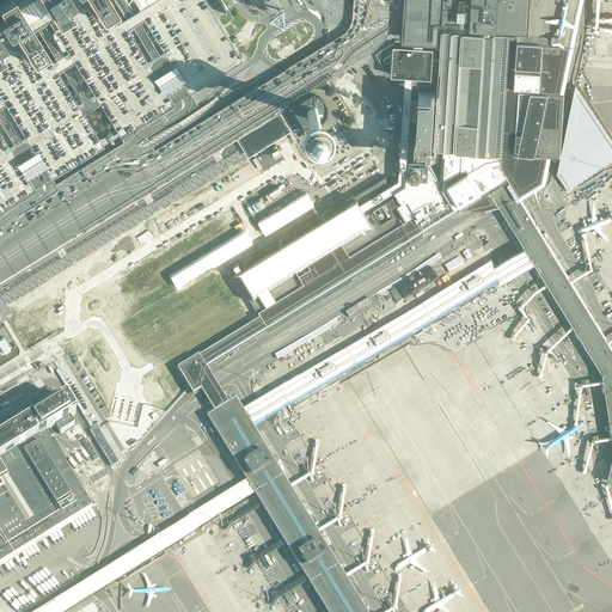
[(37,13),(48,7),(43,0),(0,0),(0,35),(0,36),(5,32),(0,25),(0,0),(12,0),(26,19),(37,13)]
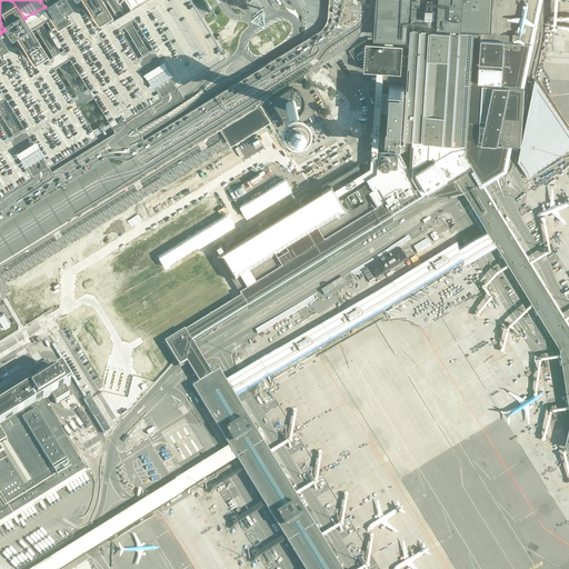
[(25,18),(11,0),(0,0),(0,23),(5,30),(9,28),(26,56),(41,47),(25,18)]
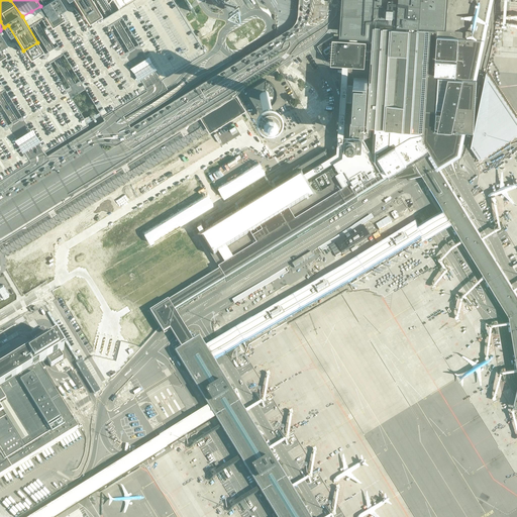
[(0,176),(28,160),(36,154),(44,149),(146,89),(154,84),(162,79),(142,46),(120,10),(119,8),(114,0),(92,0),(96,5),(82,13),(74,0),(55,0),(57,4),(43,12),(40,6),(31,11),(22,16),(37,42),(23,50),(8,25),(4,27),(0,30),(0,29),(0,176)]
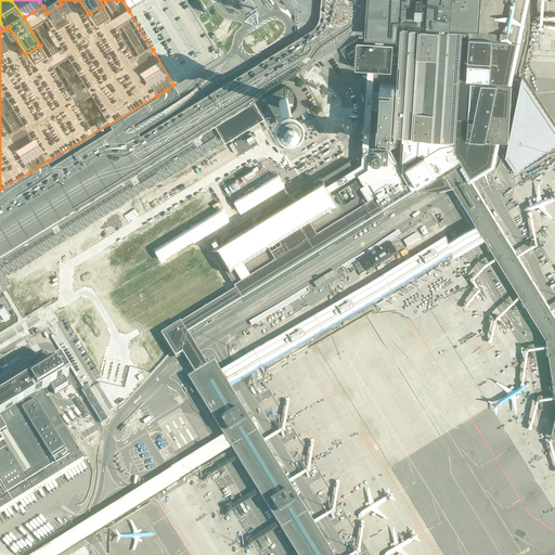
[(39,0),(43,7),(47,13),(61,4),(59,0),(39,0)]
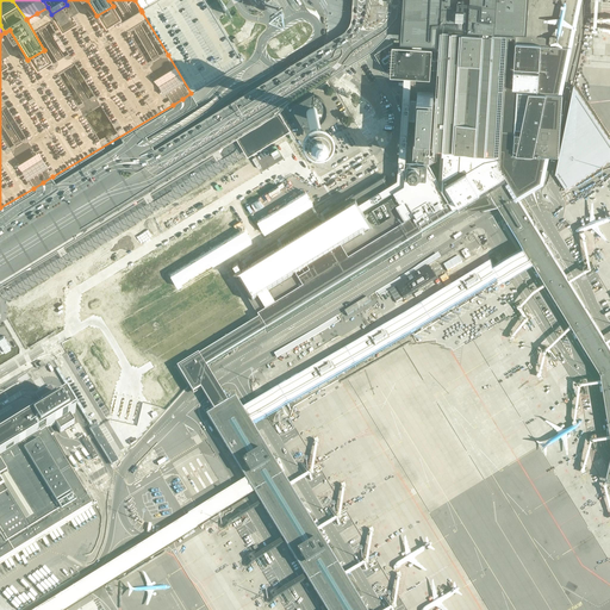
[(109,0),(87,0),(97,16),(113,6),(109,0)]
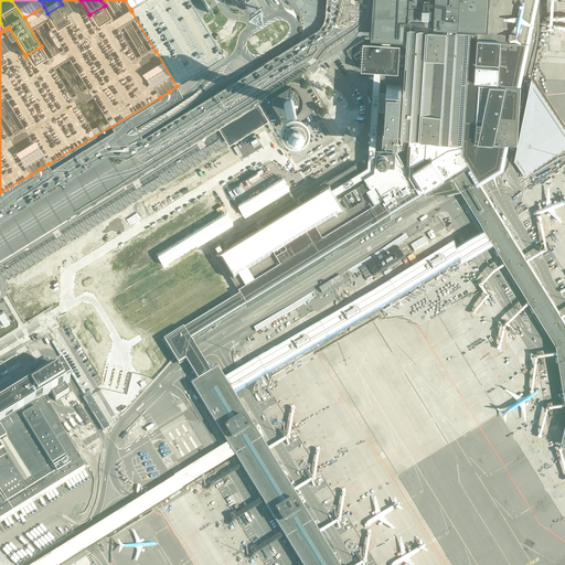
[(145,0),(130,9),(131,11),(156,51),(177,86),(226,56),(191,0),(145,0)]
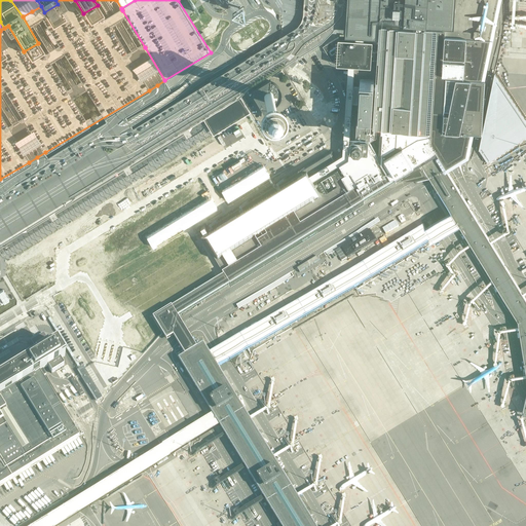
[(305,0),(305,15),(324,16),(324,7),(326,7),(326,9),(328,9),(331,9),(331,7),(333,7),(332,13),(338,13),(338,15),(345,16),(345,0),(305,0)]
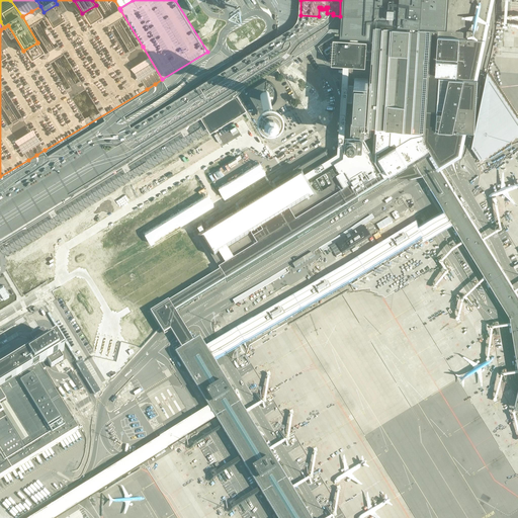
[(340,0),(340,16),(340,17),(342,17),(342,28),(341,34),(346,34),(360,35),(371,36),(373,19),(374,19),(395,21),(429,23),(428,29),(431,29),(433,29),(433,31),(440,32),(455,33),(456,17),(453,17),(454,0),(340,0)]
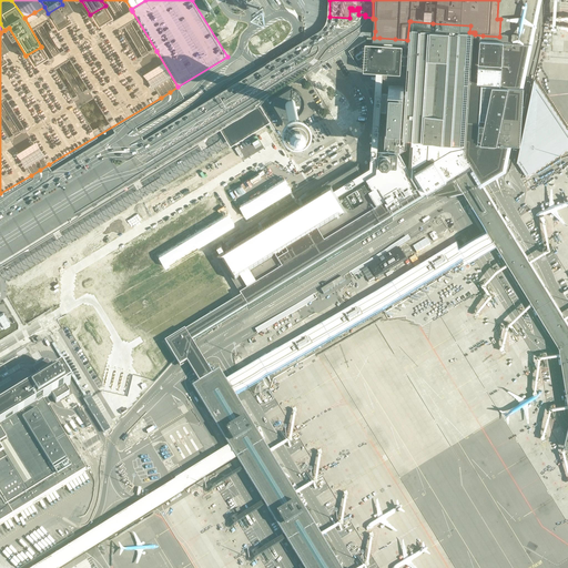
[(482,81),(494,81),(524,83),(533,38),(538,0),(498,0),(497,19),(500,19),(499,37),(475,34),(475,32),(473,32),(469,32),(464,117),(463,142),(462,149),(483,182),(506,168),(511,142),(478,140),(482,81)]
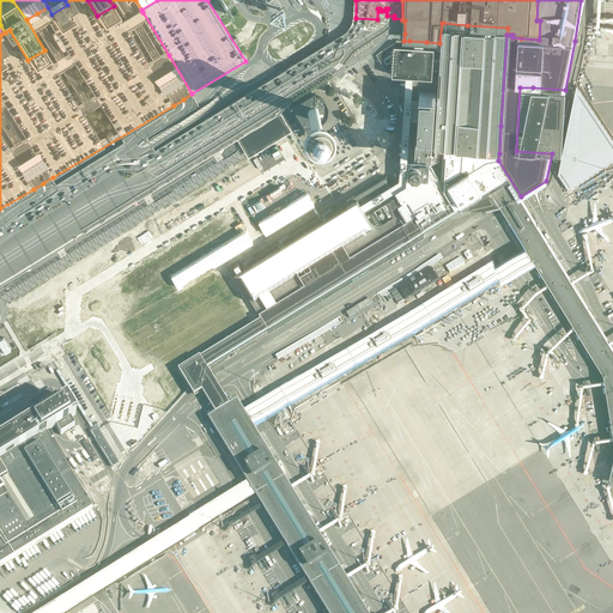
[(467,25),(443,23),(439,58),(439,68),(438,95),(436,95),(436,93),(419,92),(416,149),(408,149),(407,164),(430,165),(431,151),(432,151),(432,150),(435,150),(484,152),(499,153),(501,126),(507,35),(508,28),(467,25)]
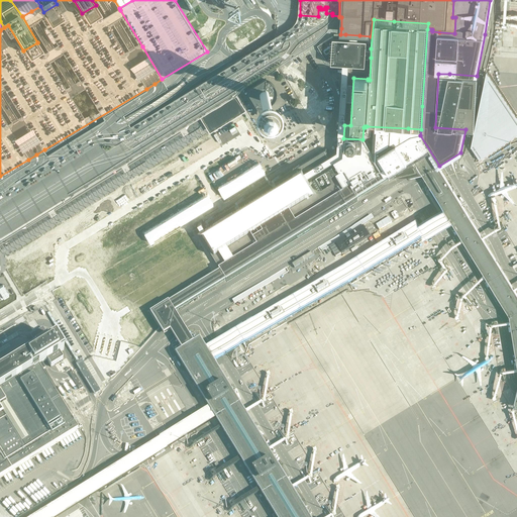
[(348,65),(365,66),(366,57),(371,58),(371,48),(366,48),(367,38),(359,37),(359,35),(345,34),(345,37),(332,36),(317,45),(326,61),(331,58),(331,64),(342,64),(336,151),(329,156),(330,157),(332,160),(333,161),(342,154),(343,138),(344,125),(348,65)]
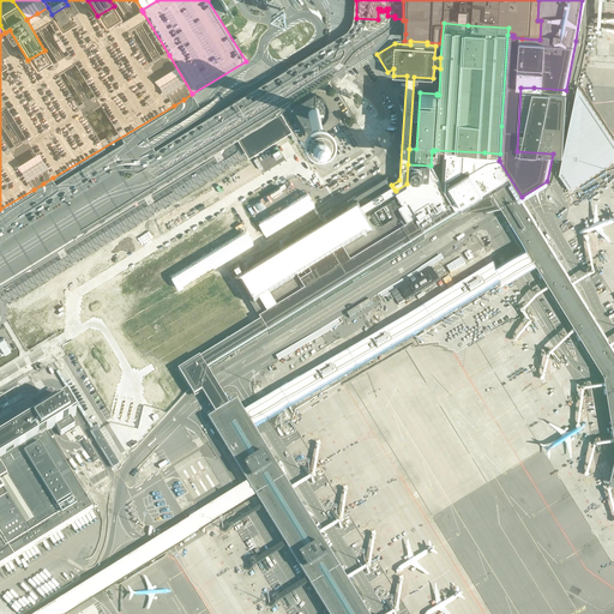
[(613,160),(613,143),(577,85),(576,85),(563,149),(561,154),(558,174),(558,175),(569,191),(613,160)]
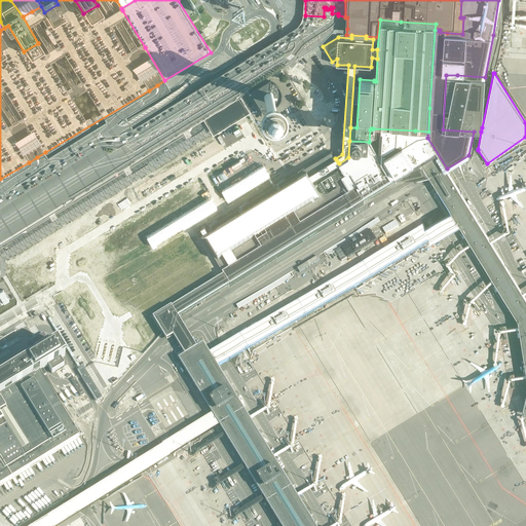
[(485,77),(457,75),(446,75),(443,129),(474,132),(477,132),(481,132),(482,127),(484,95),(485,77)]
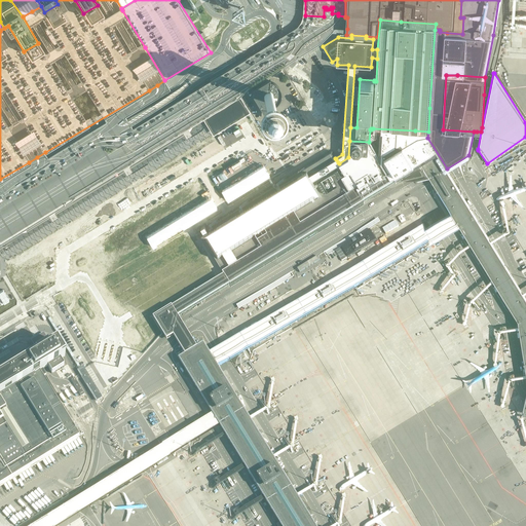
[(267,119),(268,108),(269,108),(271,108),(273,108),(274,107),(276,106),(277,105),(279,104),(280,103),(282,102),(283,100),(283,99),(284,97),(284,96),(284,94),(284,91),(284,90),(283,88),(283,87),(282,85),(280,84),(278,83),(277,82),(276,81),(274,81),(273,80),(270,80),(270,78),(250,90),(267,119)]
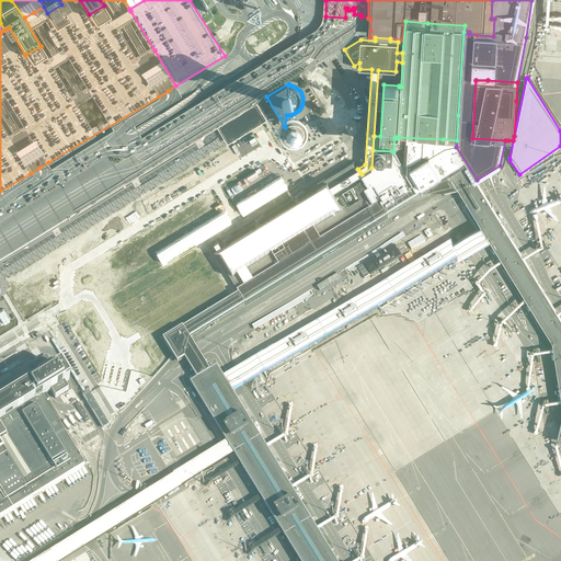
[(456,147),(457,140),(443,139),(443,148),(442,161),(445,167),(458,187),(460,192),(480,224),(489,239),(533,309),(551,340),(551,341),(560,399),(560,420),(556,441),(560,442),(560,317),(537,278),(485,194),(479,184),(477,180),(456,147)]
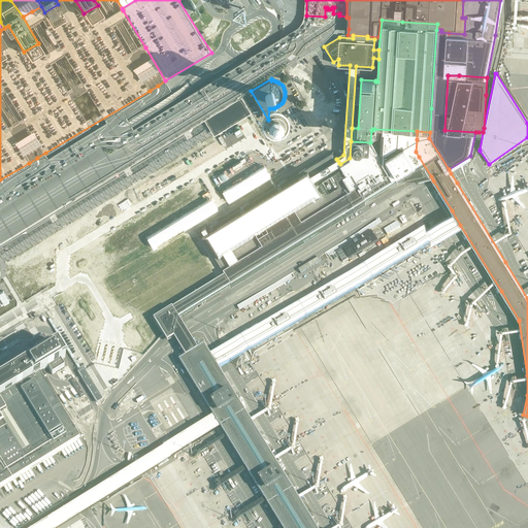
[(264,253),(257,241),(295,217),(302,228),(419,157),(416,152),(417,139),(394,154),(394,155),(390,158),(388,155),(349,178),(340,164),(339,163),(337,160),(336,159),(332,152),(286,179),(198,233),(212,258),(225,277),(264,253)]
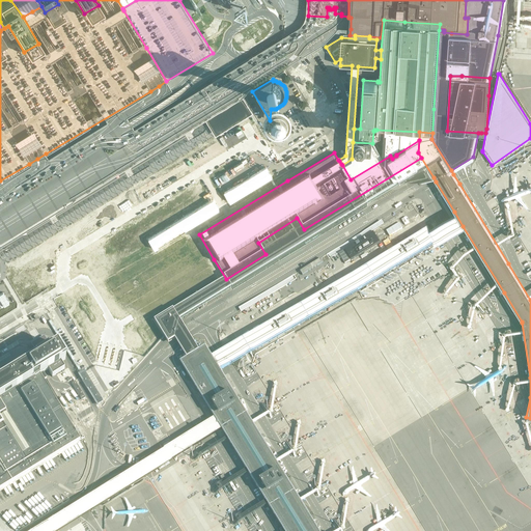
[(224,279),(230,289),(399,186),(434,177),(421,158),(304,229),(297,218),(258,243),(266,254),(226,279),(224,279)]
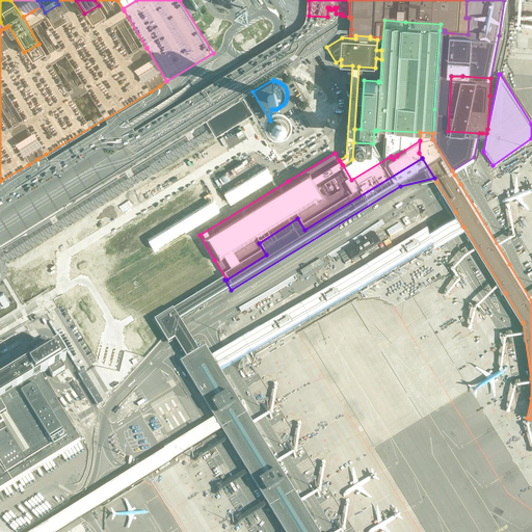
[(266,167),(222,193),(230,206),(273,180),(266,167)]
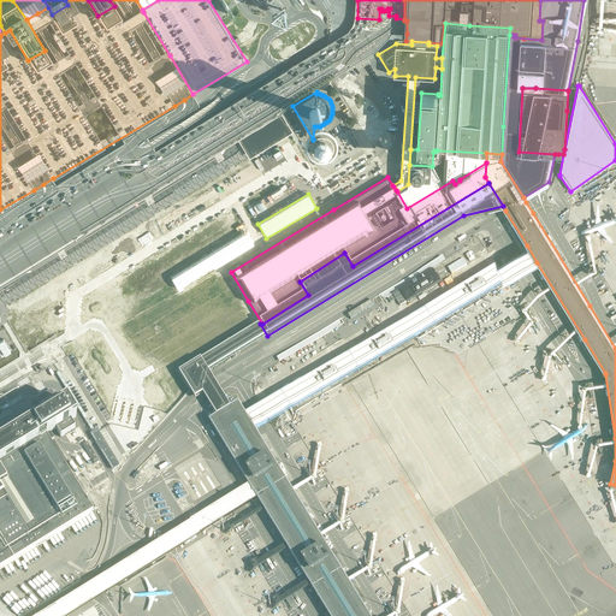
[(246,231),(170,278),(178,292),(255,246),(246,231)]
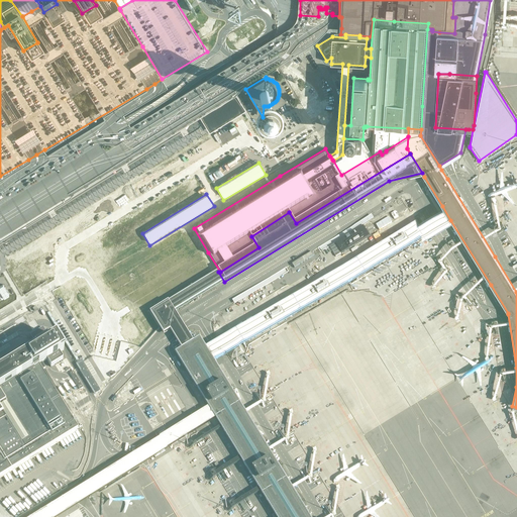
[(214,340),(205,345),(213,360),(223,354),(290,315),(367,270),(435,229),(444,224),(450,220),(442,206),(431,212),(214,340)]
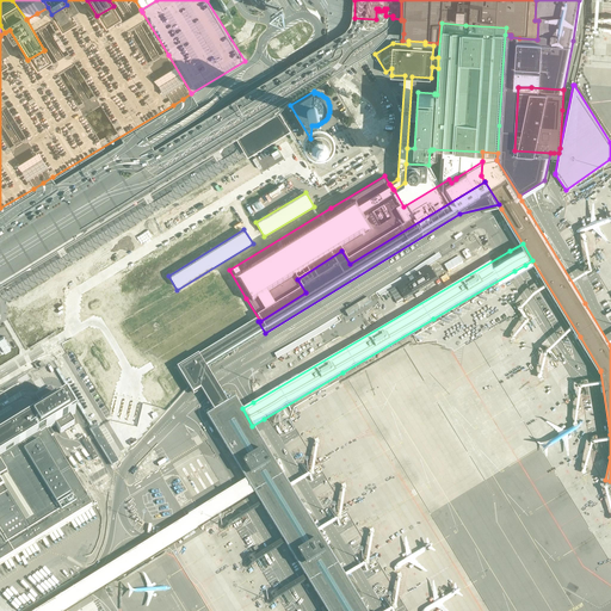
[(430,266),(396,288),(405,298),(438,278),(430,266)]
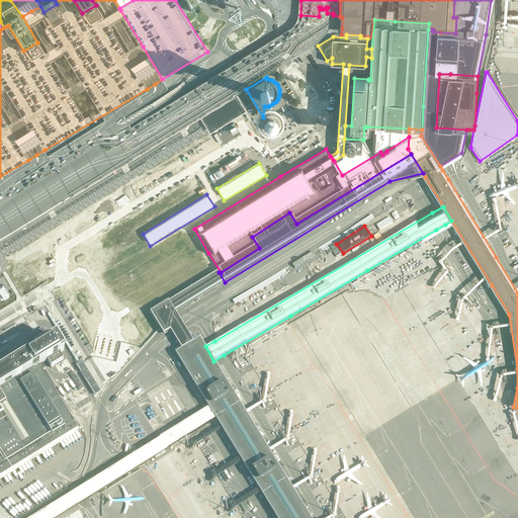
[(294,269),(315,256),(313,253),(292,265),(294,269)]
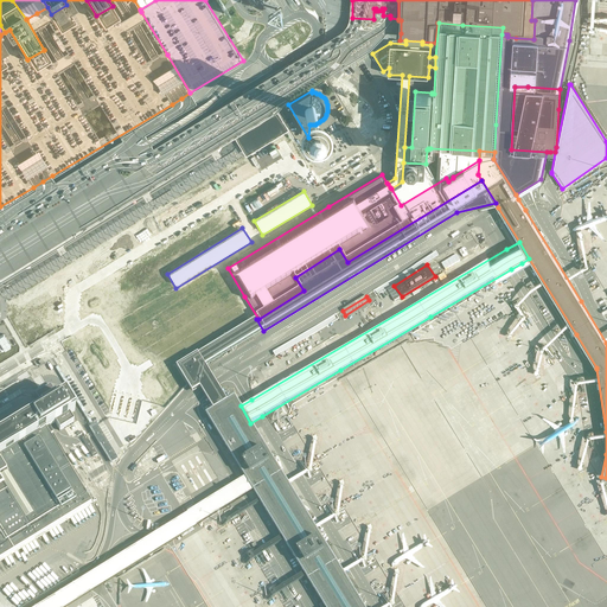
[(31,413),(33,415),(0,435),(0,461),(51,430),(50,428),(52,426),(55,425),(59,432),(66,427),(74,422),(69,415),(75,411),(65,396),(59,400),(55,393),(48,396),(40,401),(45,408),(43,410),(39,411),(37,409),(31,413)]
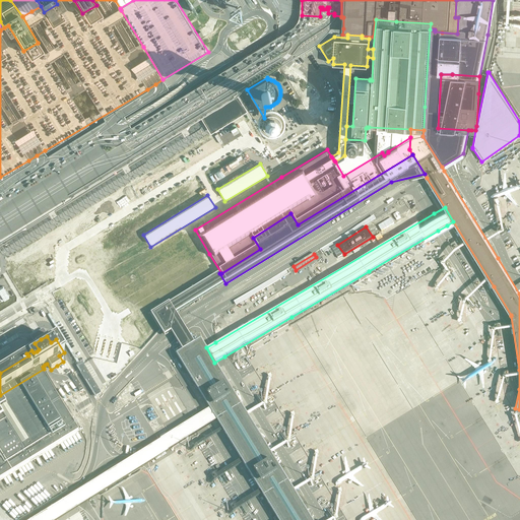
[(201,340),(195,344),(183,351),(177,355),(209,408),(216,419),(265,501),(277,519),(312,519),(290,485),(214,363),(206,347),(201,340)]
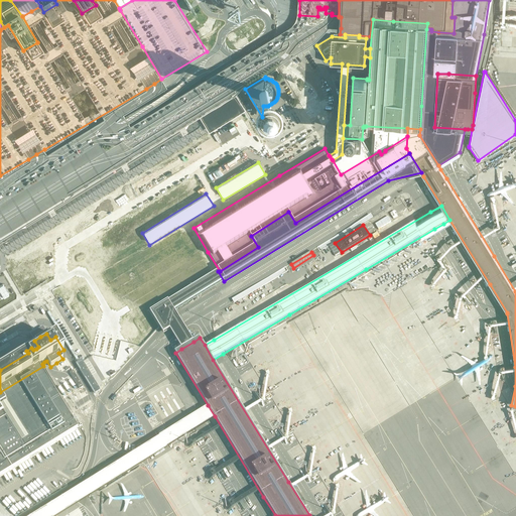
[(100,390),(83,361),(77,364),(88,382),(91,386),(95,393),(100,390)]
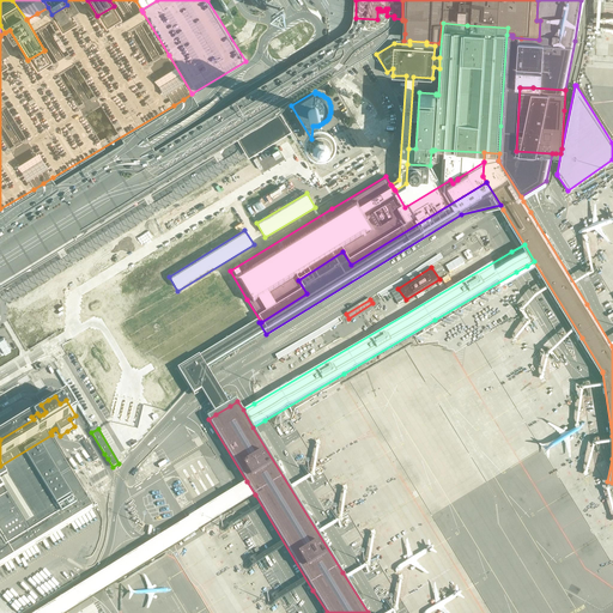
[(0,569),(92,511),(70,474),(49,441),(54,438),(52,435),(0,466),(0,569)]
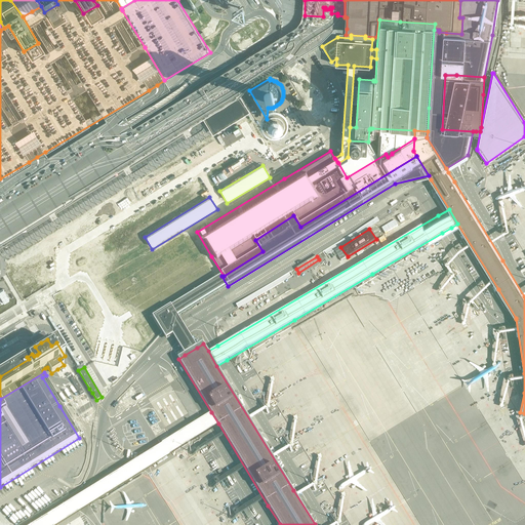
[(218,423),(211,412),(203,417),(191,426),(186,429),(178,433),(172,437),(156,447),(129,463),(95,485),(31,524),(56,524),(84,507),(94,500),(145,469),(149,467),(209,429),(218,423)]
